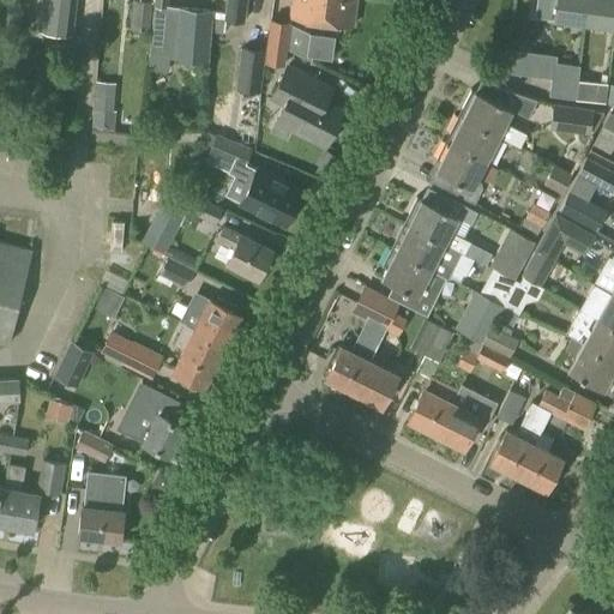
[(50,0),(42,0),(37,35),(67,40),(73,4),(50,0)]
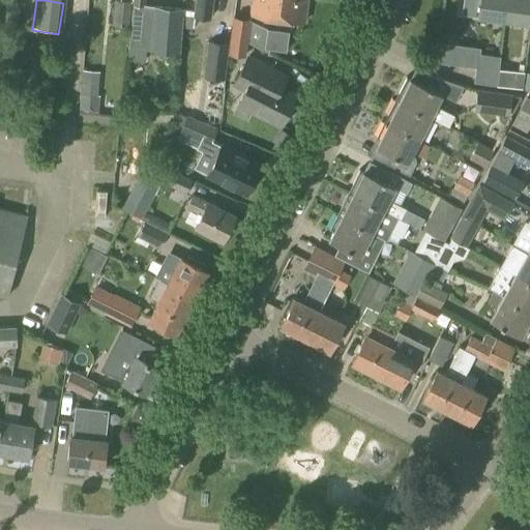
[(130,2),(114,0),(111,26),(128,27),(130,2)]
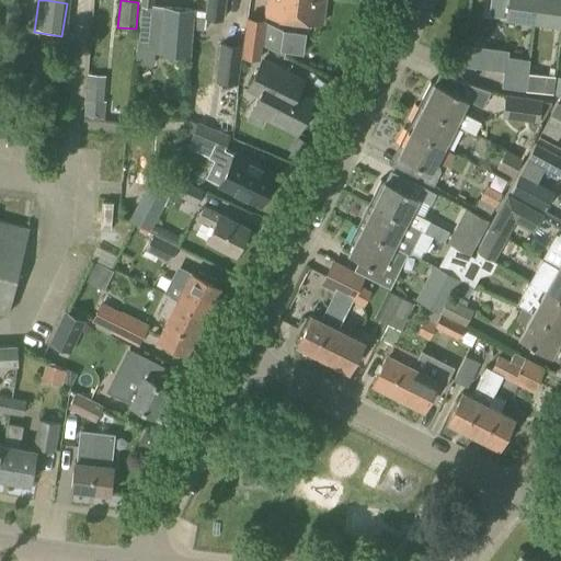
[(140,0),(140,7),(135,64),(151,65),(152,52),(159,52),(190,55),(194,10),(151,6),(151,0),(140,0)]
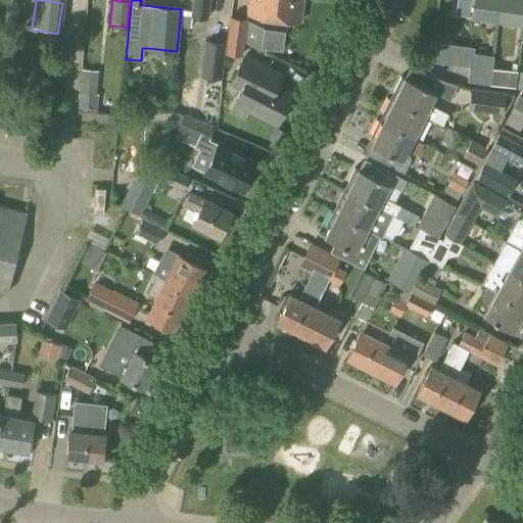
[(193,0),(191,15),(206,17),(208,0),(193,0)]
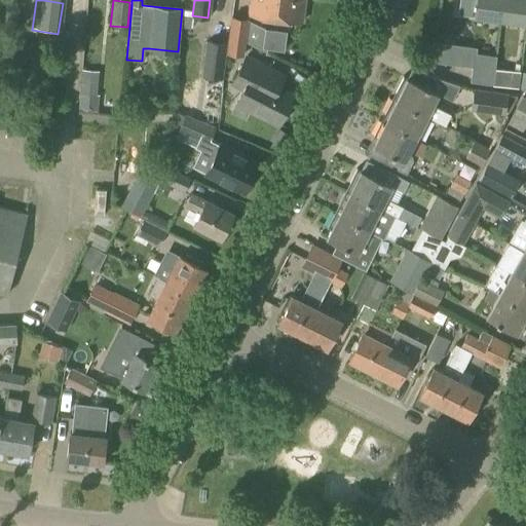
[(301,23),(304,0),(250,0),(249,14),(301,23)]
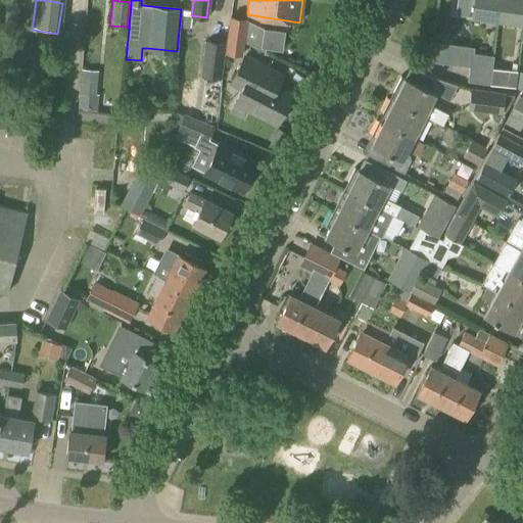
[(497,18),(500,0),(463,0),(472,1),(470,15),(497,18)]
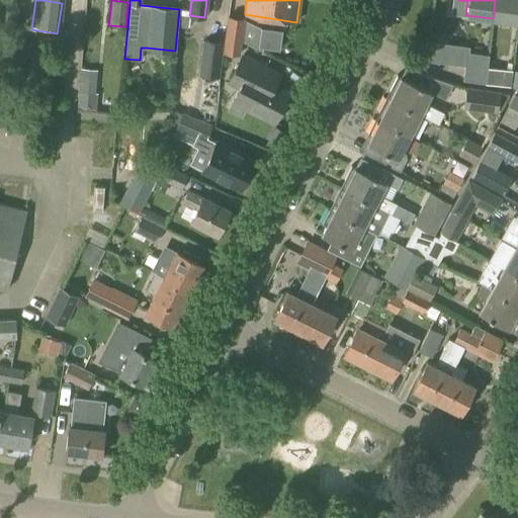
[(517,21),(517,0),(495,0),(493,18),(517,21)]
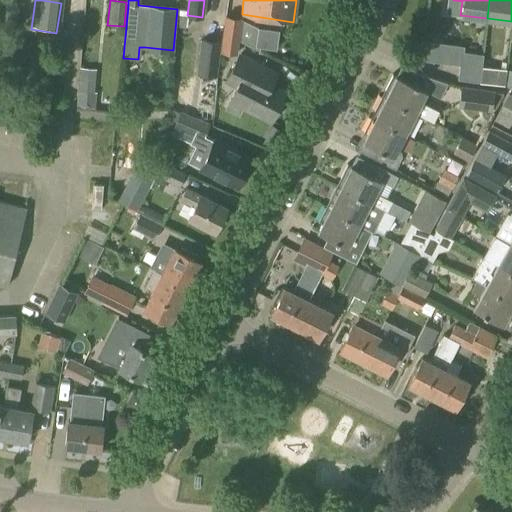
[(259,51),(262,30),(241,20),(241,18),(224,16),(220,52),(236,54),(238,40),(259,51)]
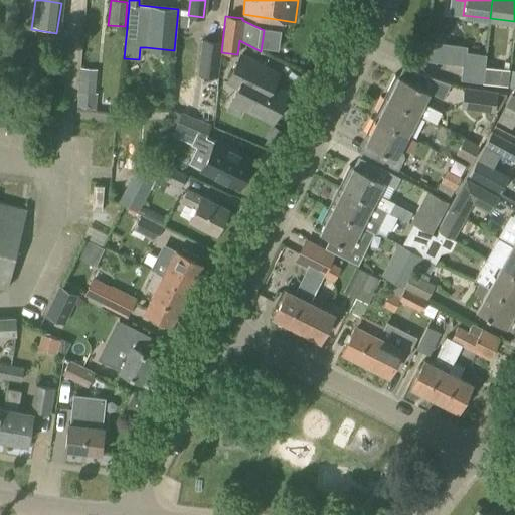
[(216,92),(221,42),(200,40),(197,74),(210,76),(208,91),(216,92)]
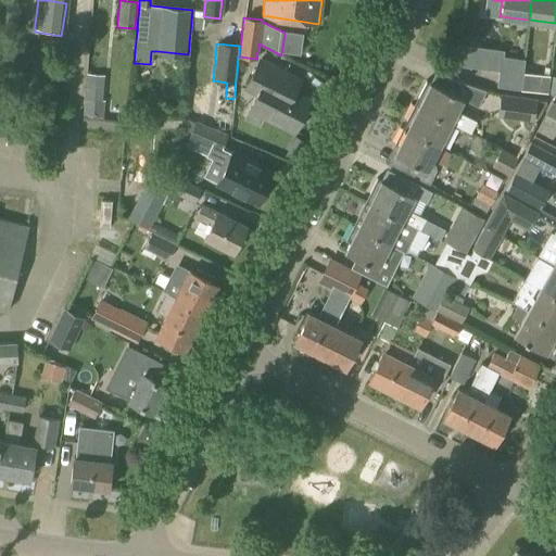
[(521,73),(523,73),(526,59),(501,55),(496,87),(519,90),(521,73)]
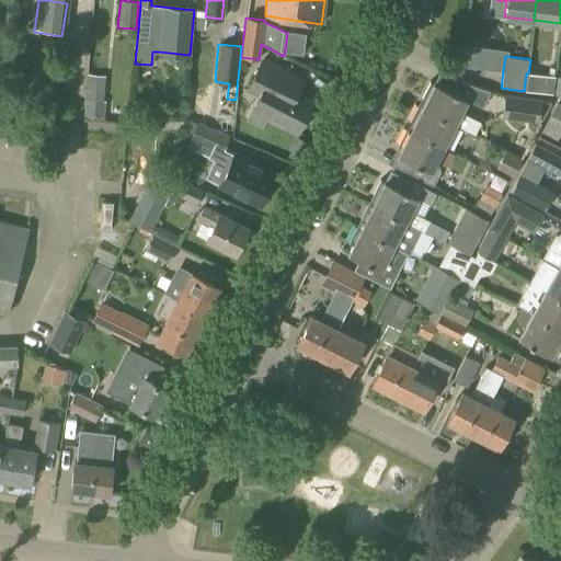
[(296,133),(311,102),(282,87),(289,73),(263,60),(248,91),(259,96),(255,103),(270,110),(265,117),(296,133)]
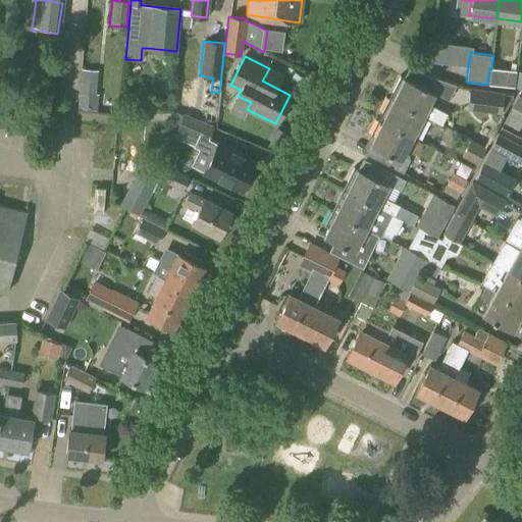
[(516,71),(491,68),(489,68),(487,85),(514,88),(516,71)]
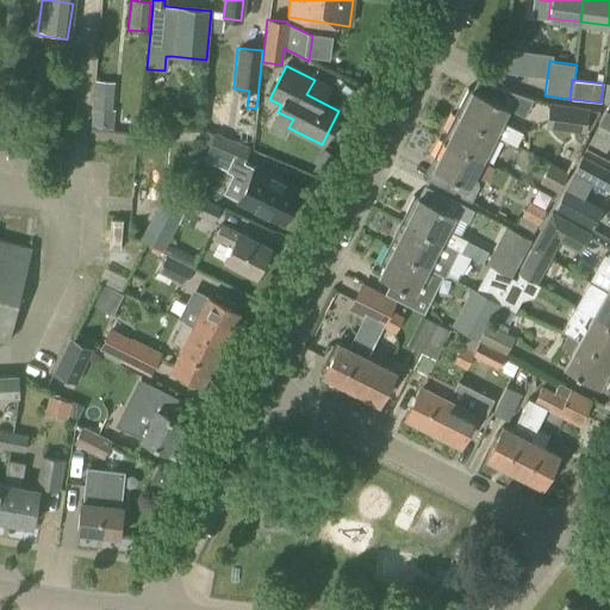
[(495,135),(495,136),(516,147),(523,134),(500,122),(508,110),(472,91),(471,92),(467,89),(454,114),(495,135)]
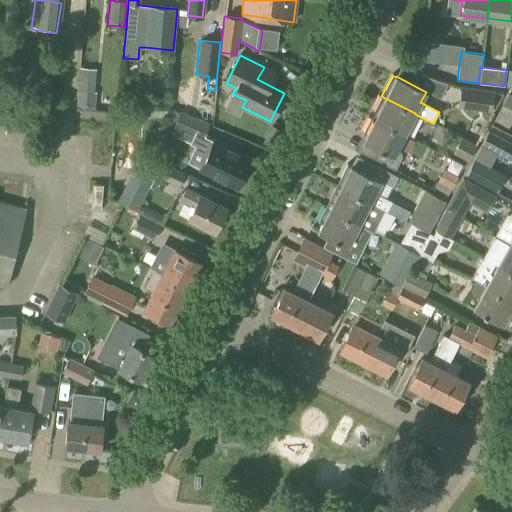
[(496,109),(503,94),(494,93),(494,92),(460,87),(458,108),(491,112),(491,109),(496,109)]
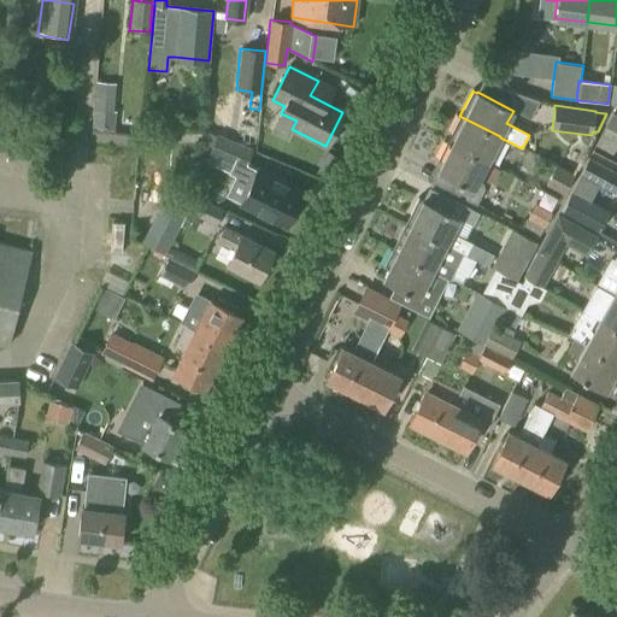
[(117,112),(93,110),(92,128),(115,130),(117,112)]
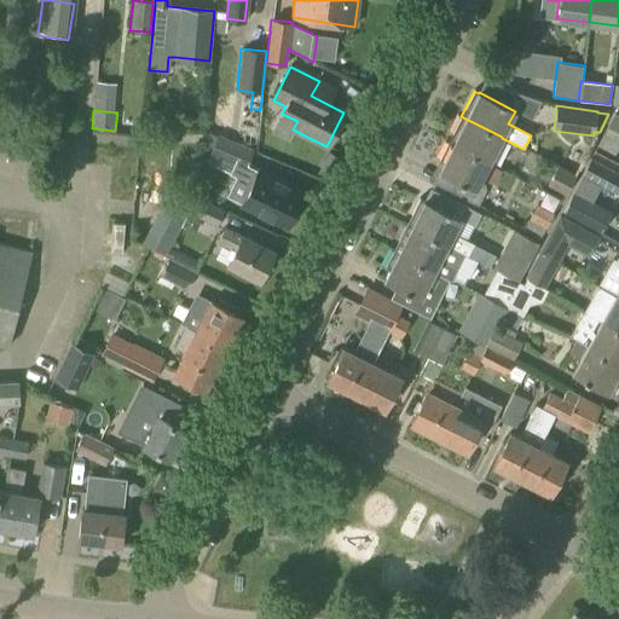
[(605,133),(618,140),(618,114),(614,114),(605,133)]
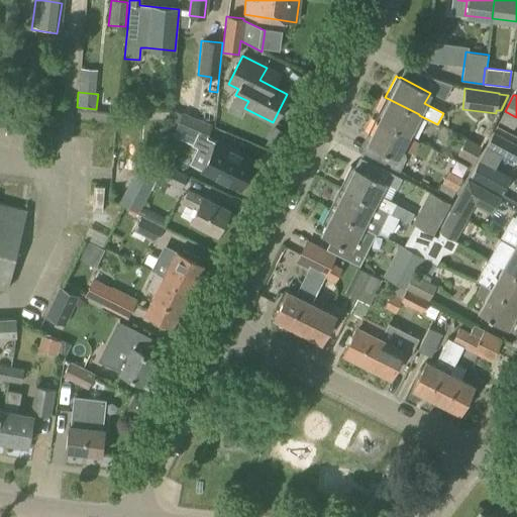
[(408,136),(419,115),(419,114),(385,97),(374,119),(408,136)]
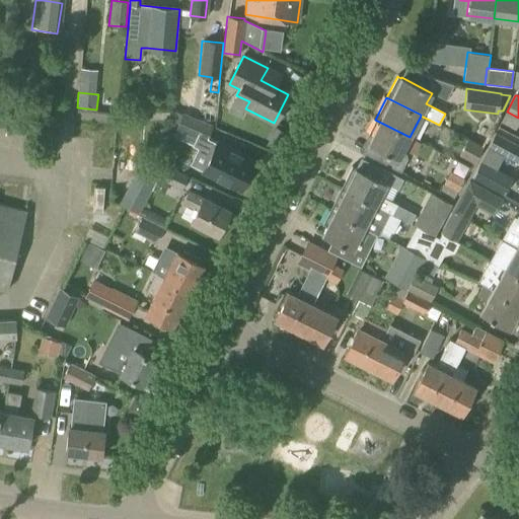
[(515,131),(518,123),(518,118),(507,112),(501,123),(515,131)]
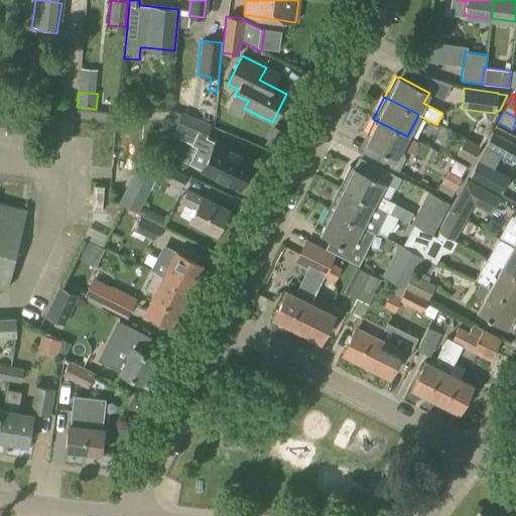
[(205,137),(210,124),(181,112),(174,129),(194,137),(204,141),(205,137)]
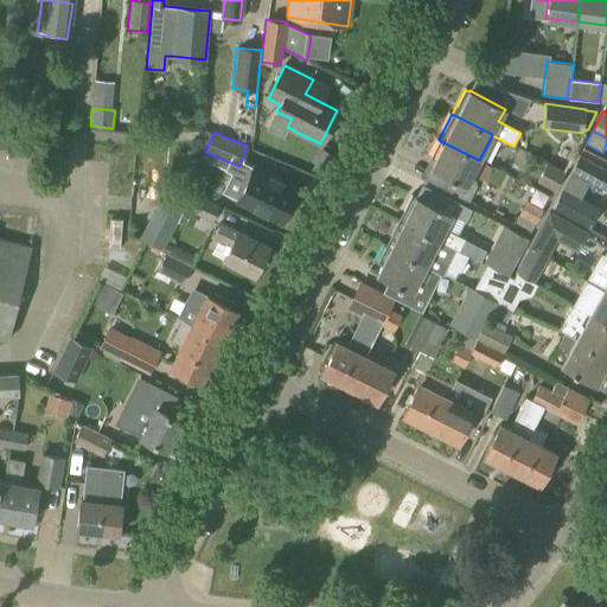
[(471,176),(479,160),(439,140),(430,157),(435,158),(429,167),(441,173),(435,185),(468,202),(477,186),(474,177),(471,176)]
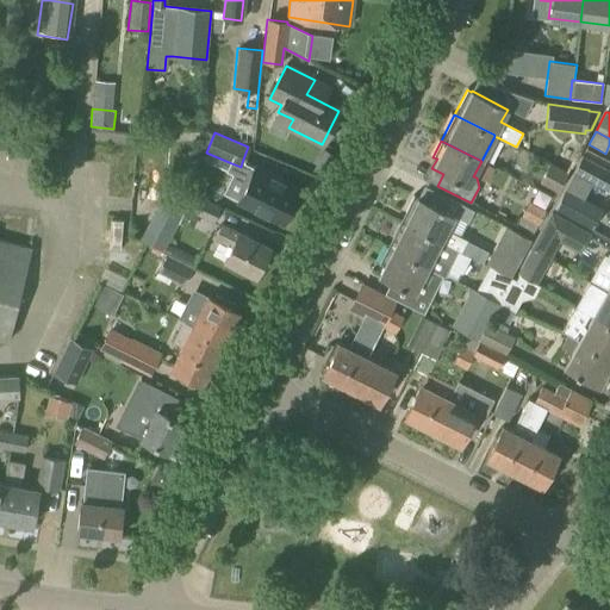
[(609,192),(609,170),(582,156),(573,173),(609,192)]
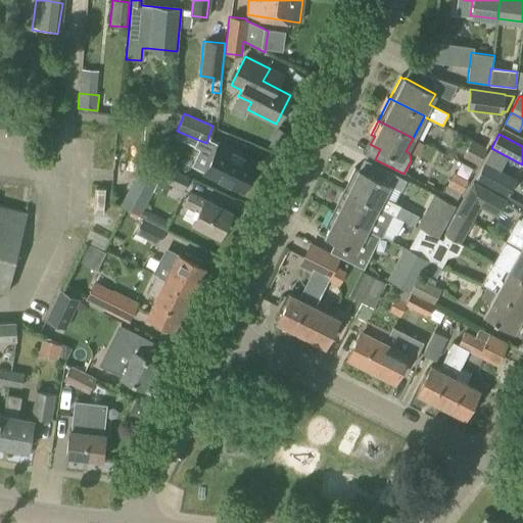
[(206,143),(196,139),(193,147),(199,149),(191,165),(203,172),(201,174),(242,193),(258,160),(218,141),(216,143),(207,139),(206,143)]
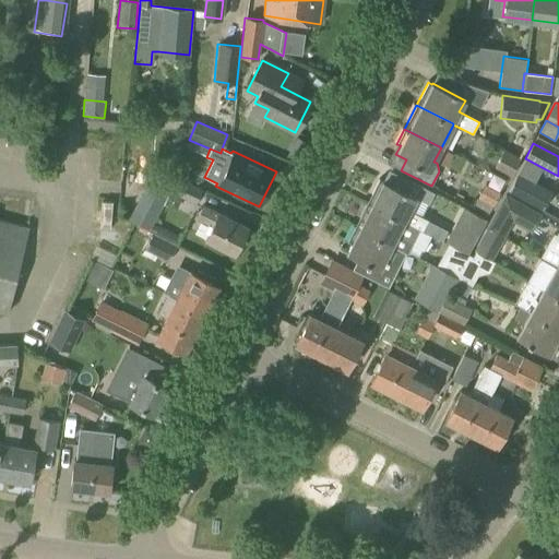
[(510,177),(520,157),(503,150),(494,168),(510,177)]
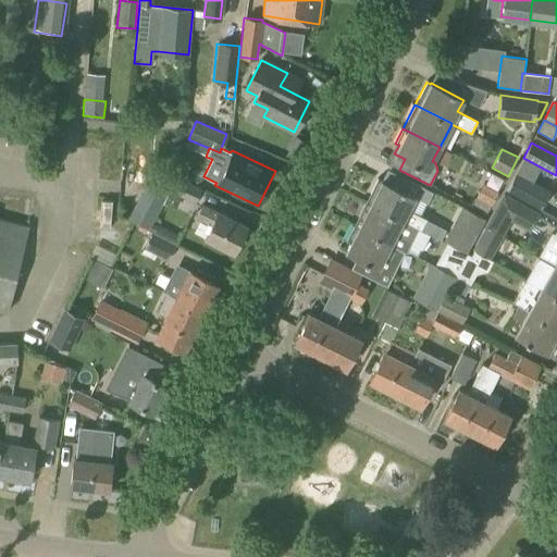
[(537,166),(520,157),(503,189),(535,209),(545,192),(528,182),(537,166)]
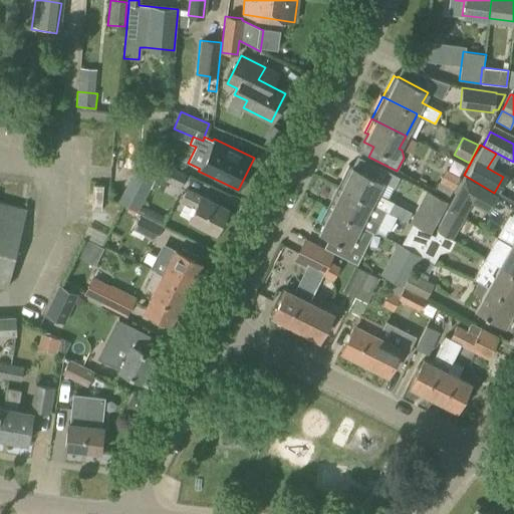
[(179,188),(186,174),(163,164),(157,177),(179,188)]
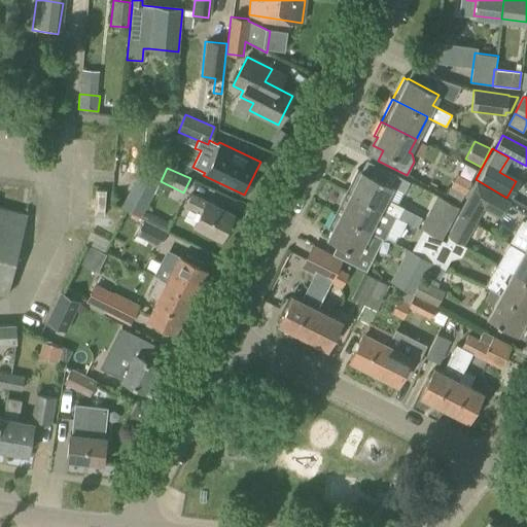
[(380,209),(380,210),(398,218),(403,207),(385,199),(391,186),(356,169),(346,191),(380,209)]
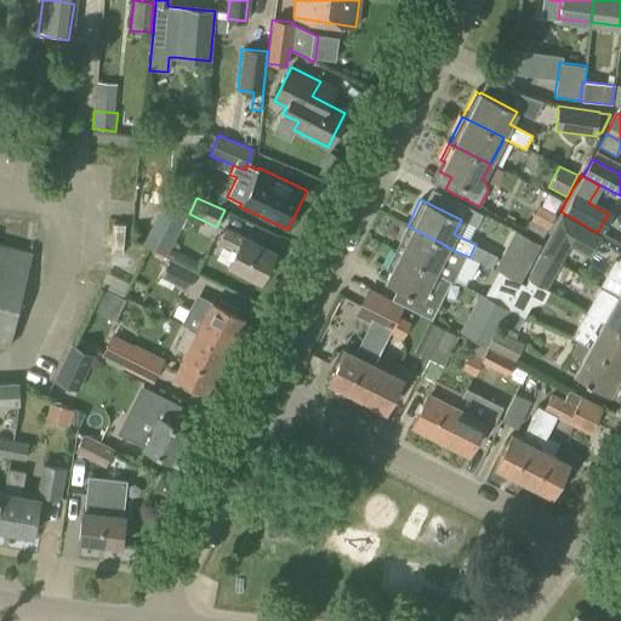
[(186,217),(161,205),(143,243),(166,255),(169,249),(186,217)]
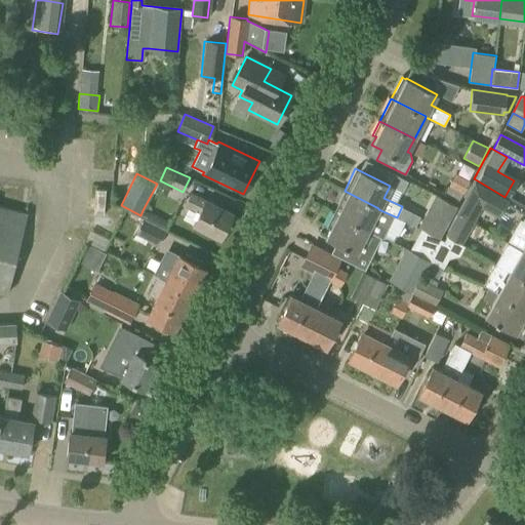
[(459,201),(470,180),(455,173),(445,194),(459,201)]
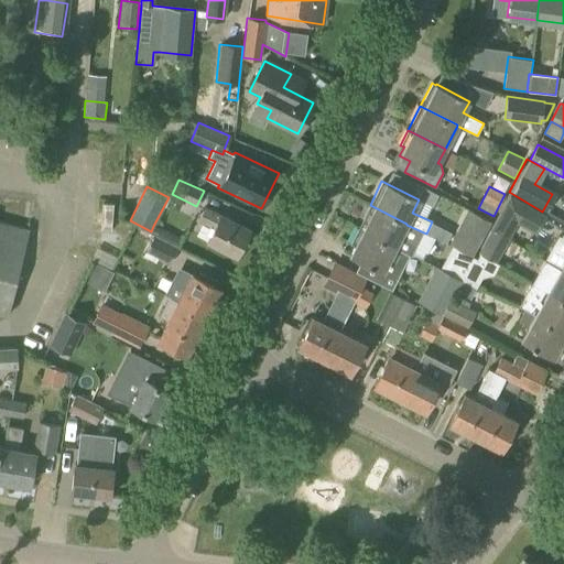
[(102,204),(101,230),(111,231),(114,205),(102,204)]
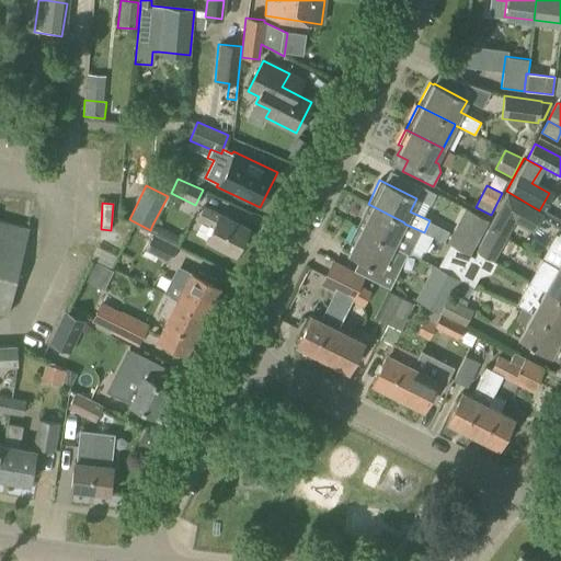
[(356,228),(392,247),(395,247),(408,254),(414,242),(399,235),(404,224),(404,222),(368,204),(356,228)]
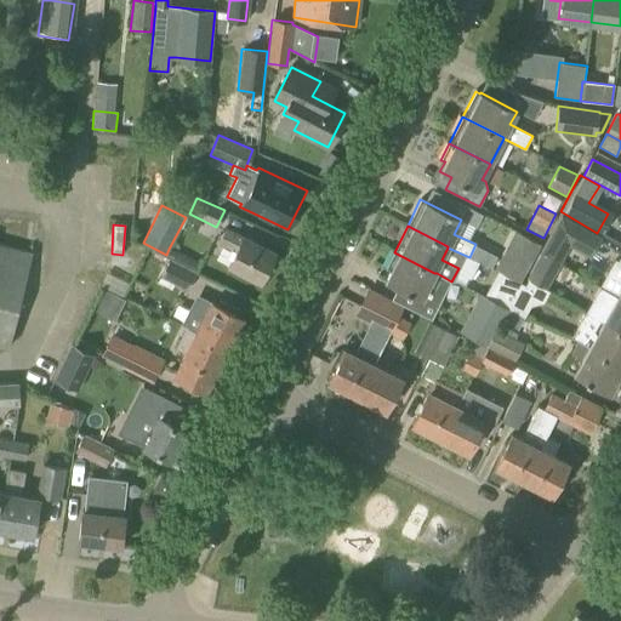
[(260,283),(275,252),(243,235),(224,227),(216,244),(234,251),(227,266),(260,283)]
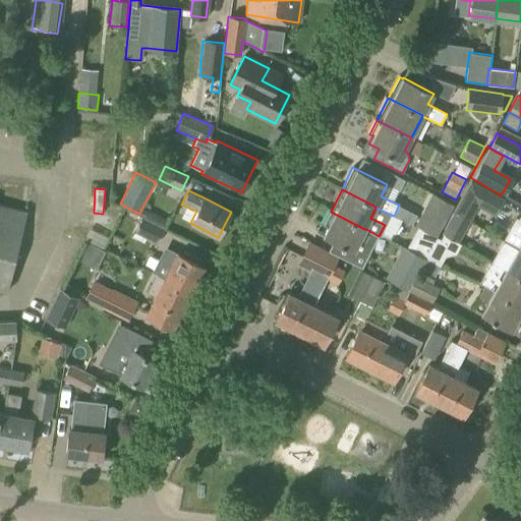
[(498,214),(505,200),(485,190),(478,204),(498,214)]
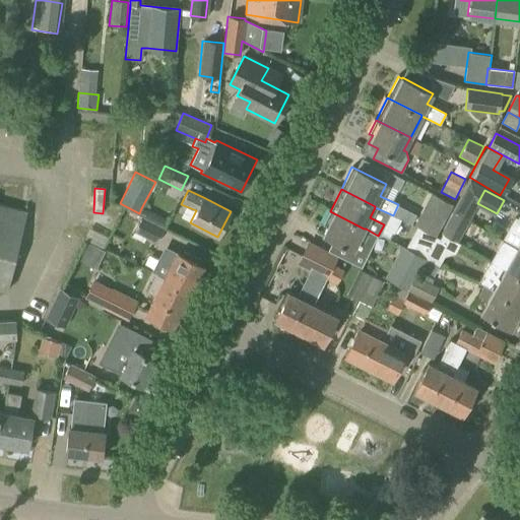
[(413,225),(416,228),(436,237),(453,205),(431,193),(413,225)]
